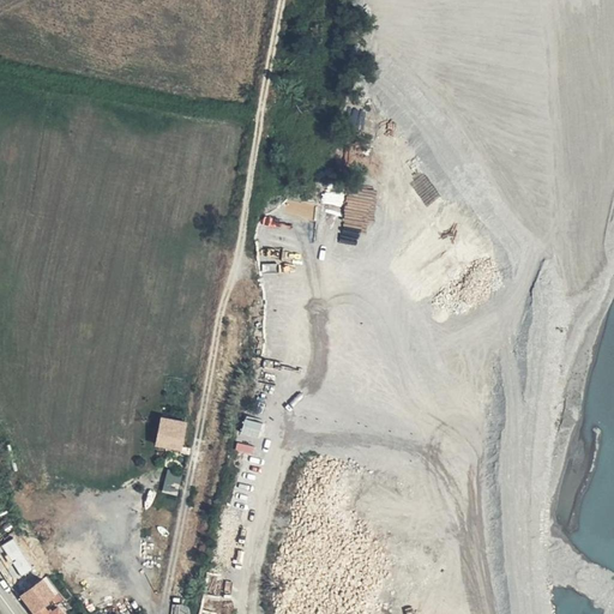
[(361,126),(365,113),(355,109),(351,124),(361,126)]
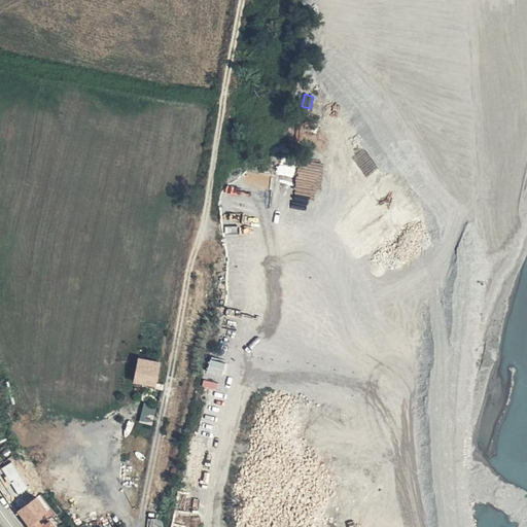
[(296,163),(294,195),(319,196),(321,164),(296,163)]
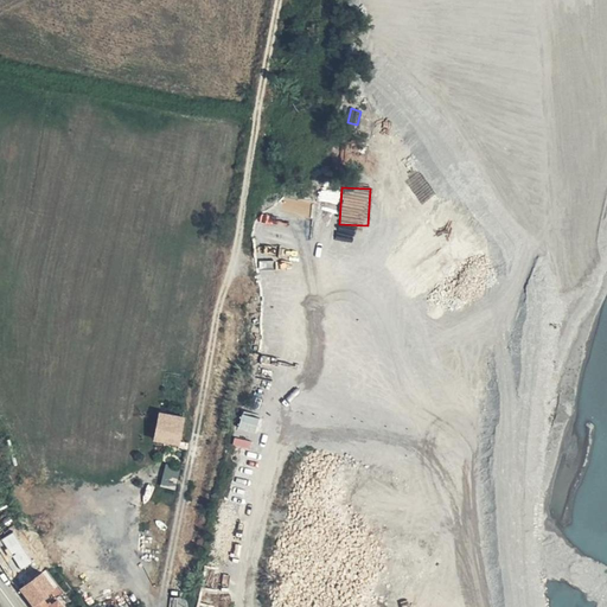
[(318,190),(318,202),(339,203),(340,191),(318,190)]
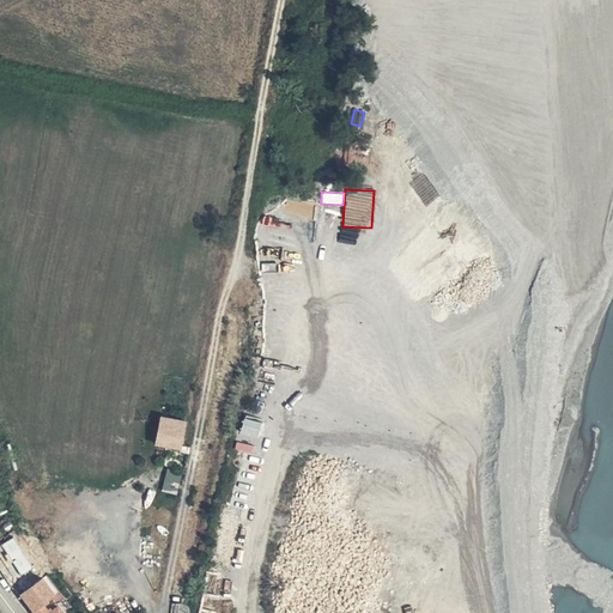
[(285,214),(311,217),(313,204),(286,201),(285,214)]
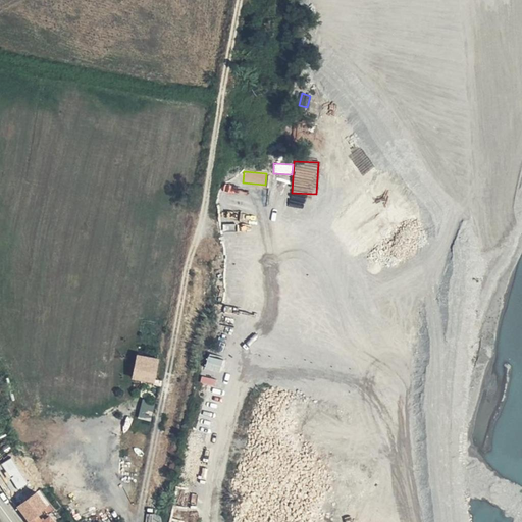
[(139,354),(135,377),(144,379),(144,377),(156,379),(160,358),(139,354)]
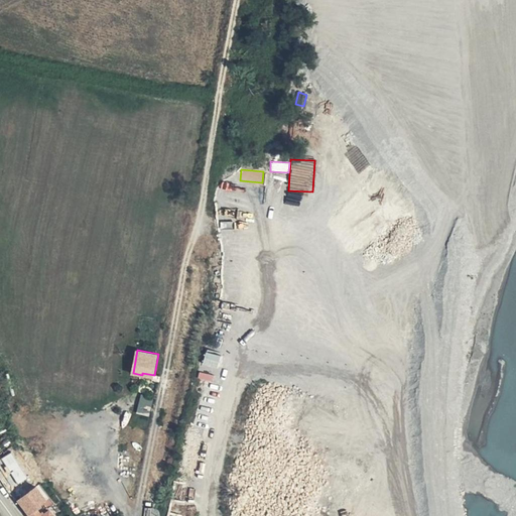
[(218,368),(220,355),(205,352),(203,365),(218,368)]
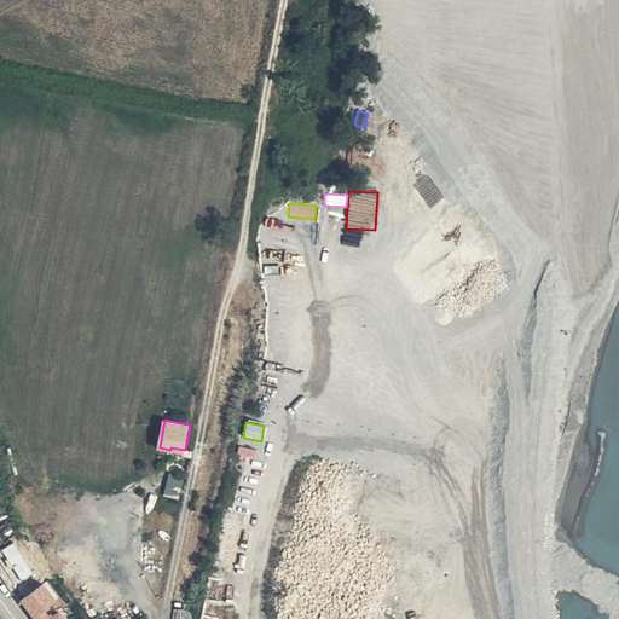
[(166,496),(180,496),(180,479),(167,478),(166,496)]
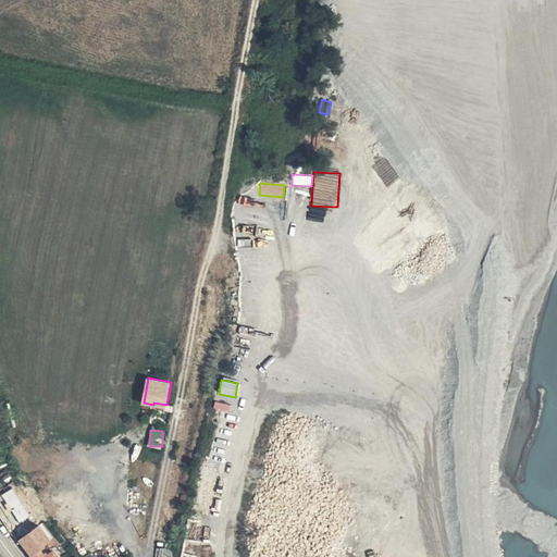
[(3,493),(16,522),(27,517),(14,489),(3,493)]
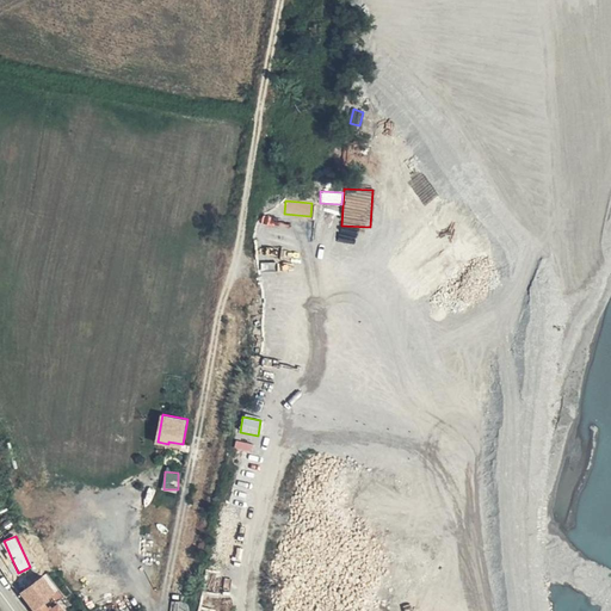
[(57,582),(47,567),(38,574),(30,580),(22,587),(39,610),(66,610),(61,604),(56,606),(45,593),(57,582)]
